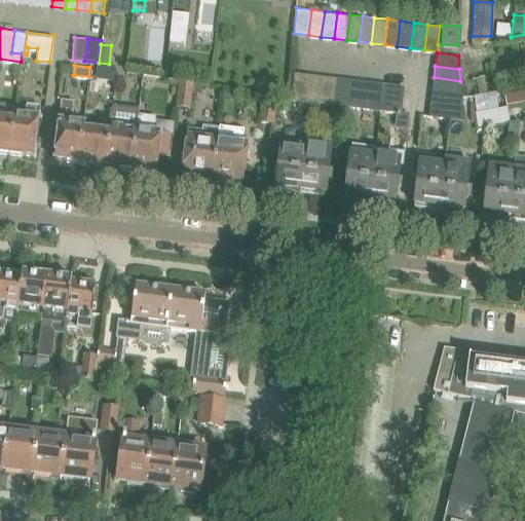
[(291,99),(311,101),(313,73),(294,71),(291,99)]
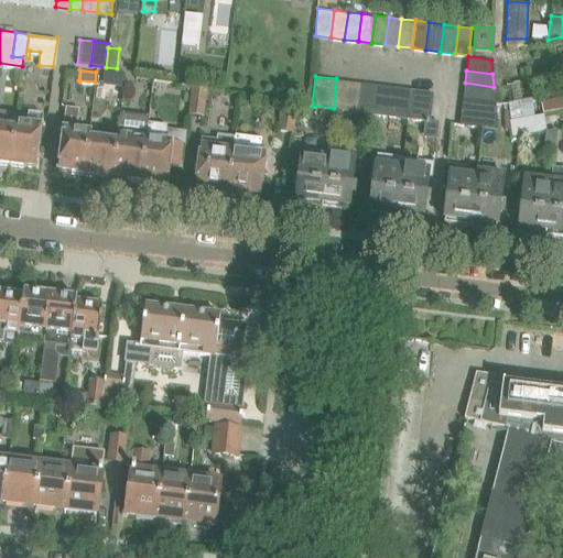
[(334,108),(357,110),(360,81),(336,78),(334,108)]
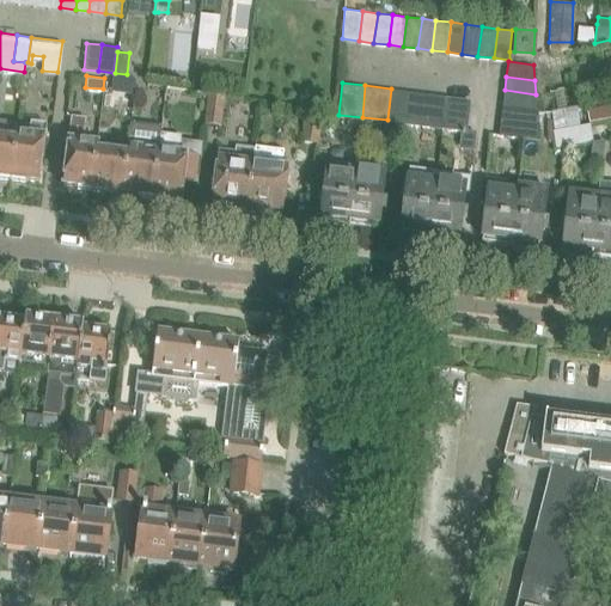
[(388,120),(401,122),(404,90),(391,89),(388,120)]
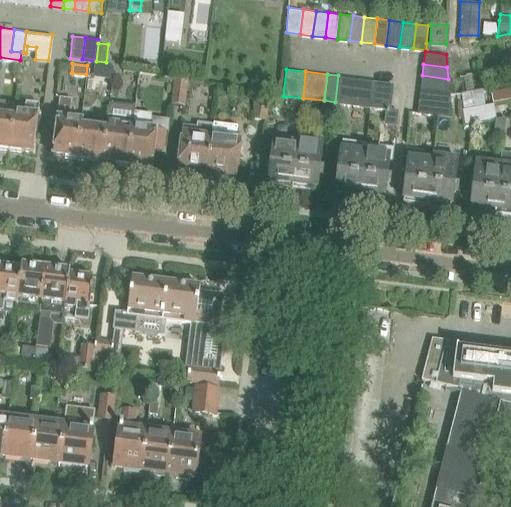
[(173,78),(171,101),(184,102),(185,87),(185,86),(187,77),(174,75),(173,78)]
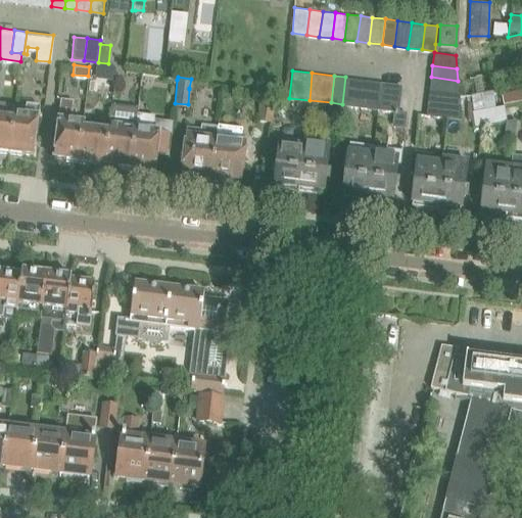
[(342,104),(354,105),(359,79),(345,77),(342,104)]
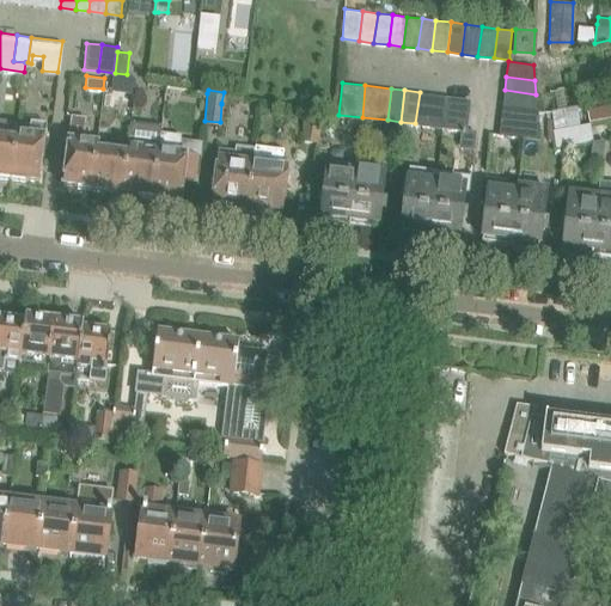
[(505,90),(502,104),(537,109),(536,95),(505,90)]
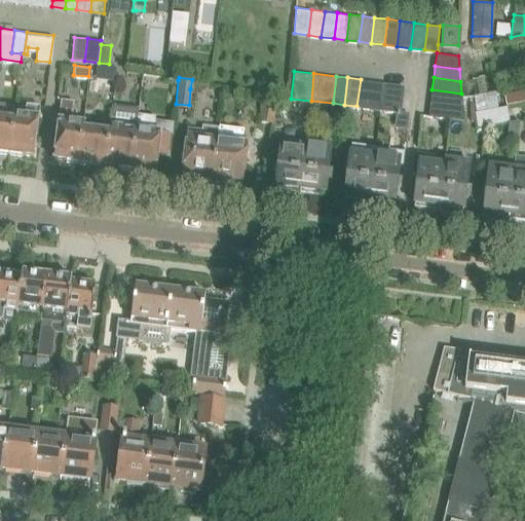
[(357,106),(378,109),(381,82),(361,79),(357,106)]
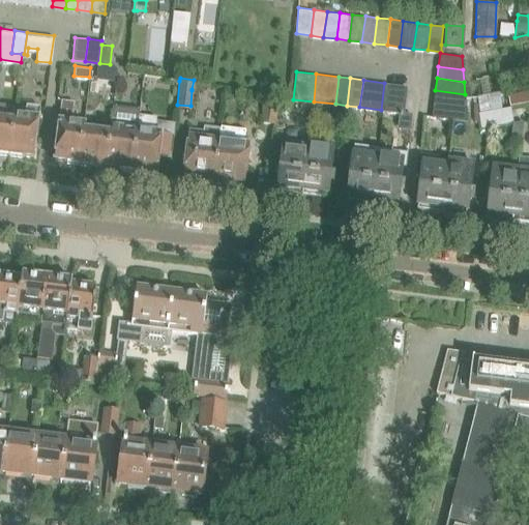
[(407,85),(384,83),(381,110),(404,112),(407,85)]
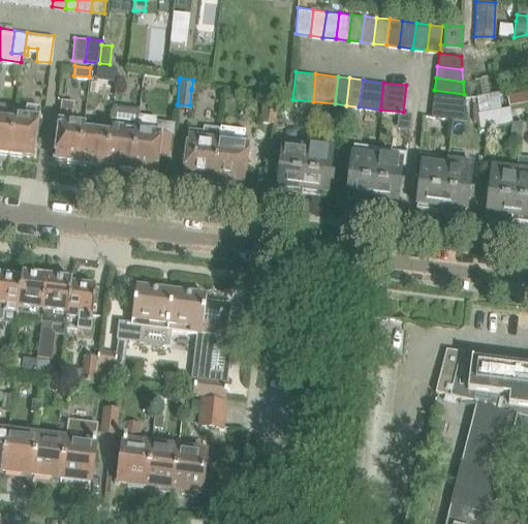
[(465,108),(464,94),(434,90),(433,103),(465,108)]
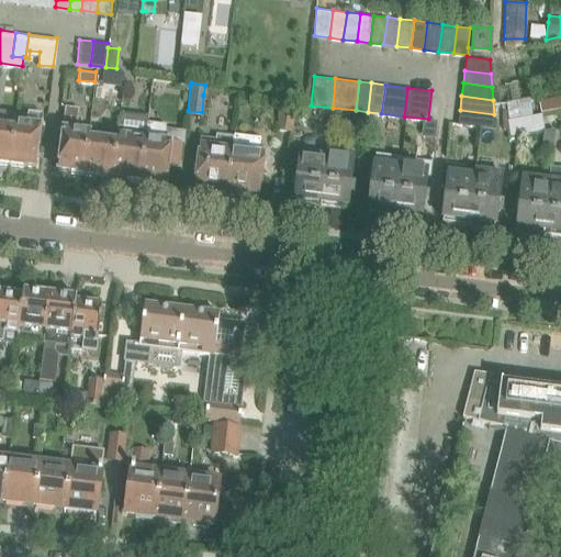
[(506,118),(518,115),(530,113),(528,96),(505,100),(506,118)]
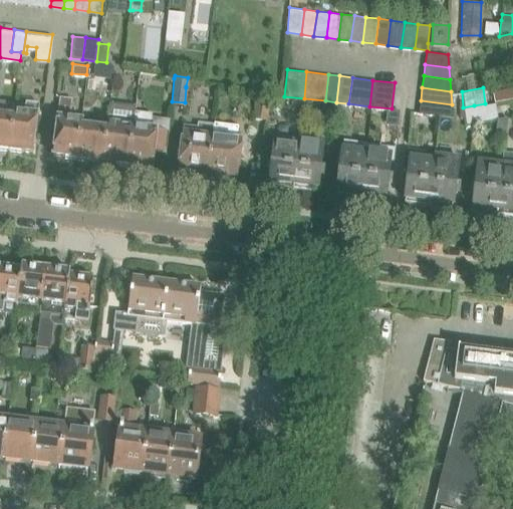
[(256,92),(253,116),(266,117),(269,94),(256,92)]
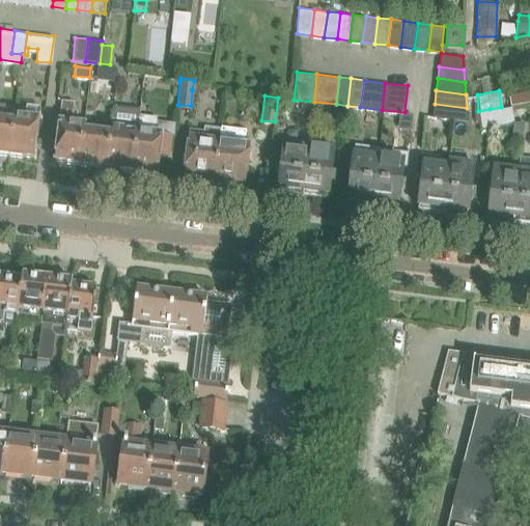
[(79,162),(83,129),(84,121),(73,120),(75,101),(61,99),(53,159),(79,162)]
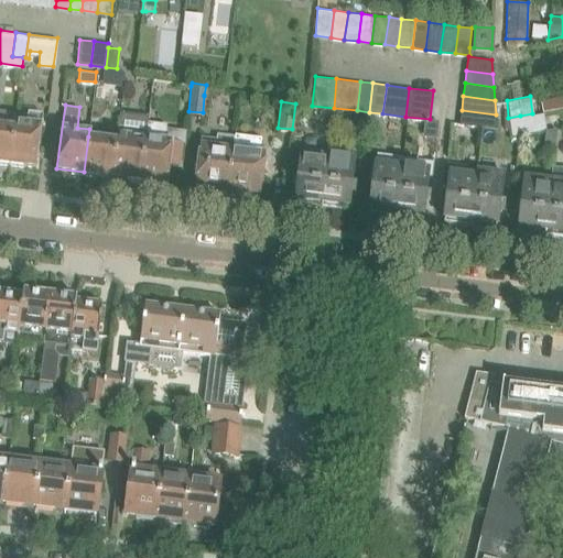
[(35,165),(42,112),(26,110),(25,121),(14,119),(13,128),(9,162),(35,165)]
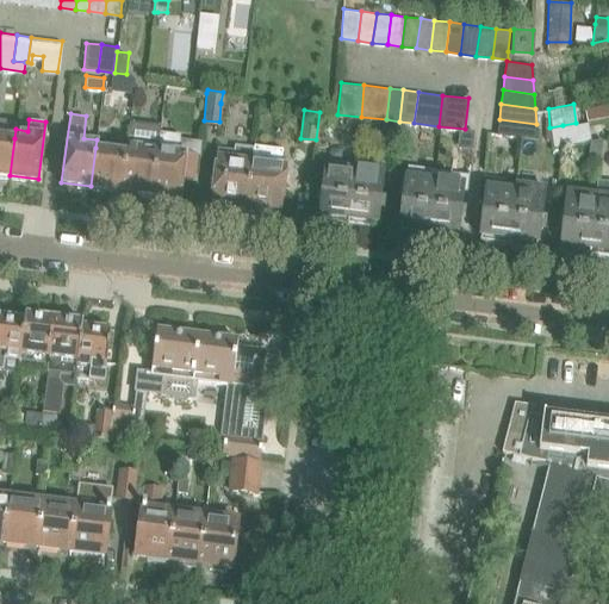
[(126,139),(120,190),(151,193),(159,130),(160,123),(131,119),(129,139),(126,139)]
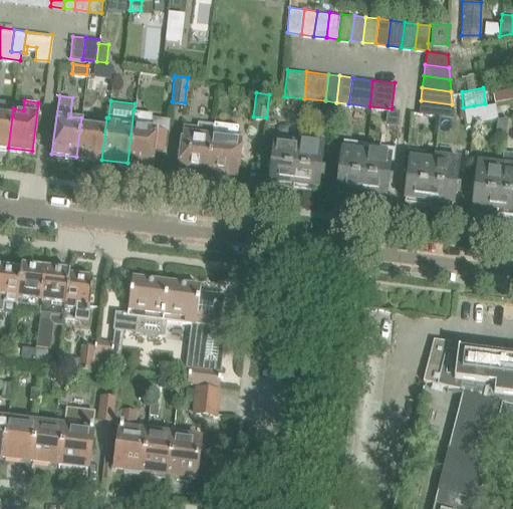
[(453,116),(452,104),(421,100),(419,111),(453,116)]
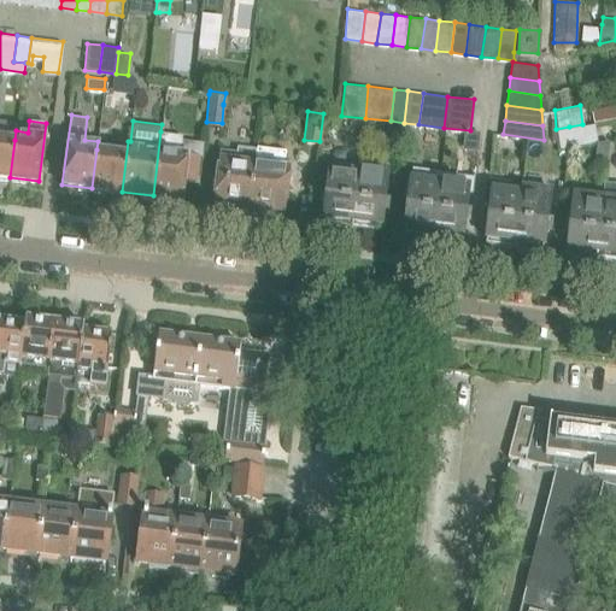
[(569,127),(556,129),(558,145),(596,139),(593,122),(582,124),(569,127)]
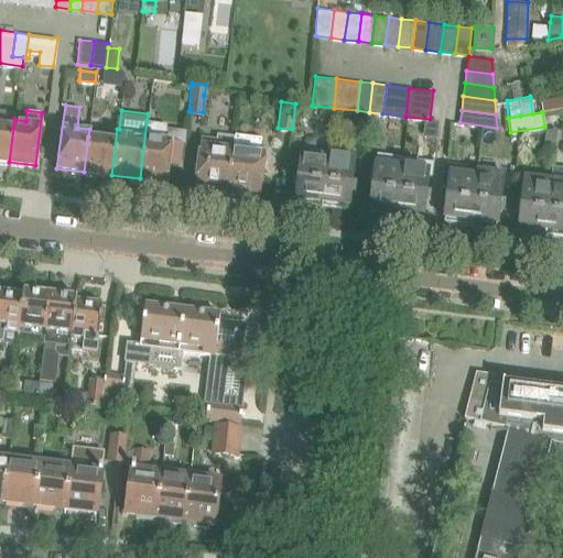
[(147,120),(140,178),(165,182),(168,164),(181,165),(184,141),(163,138),(165,126),(161,121),(147,120)]
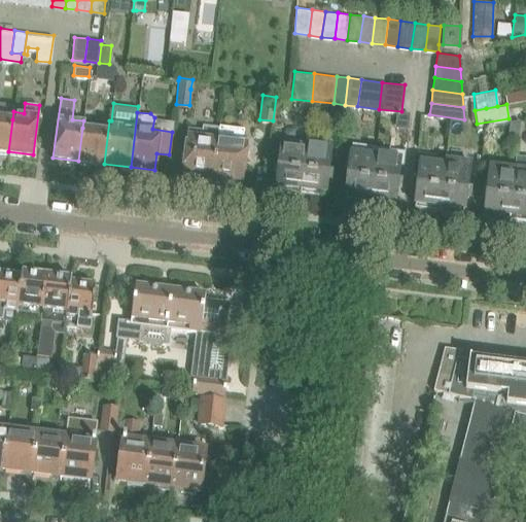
[(12,119),(0,117),(0,150),(8,151),(12,119)]
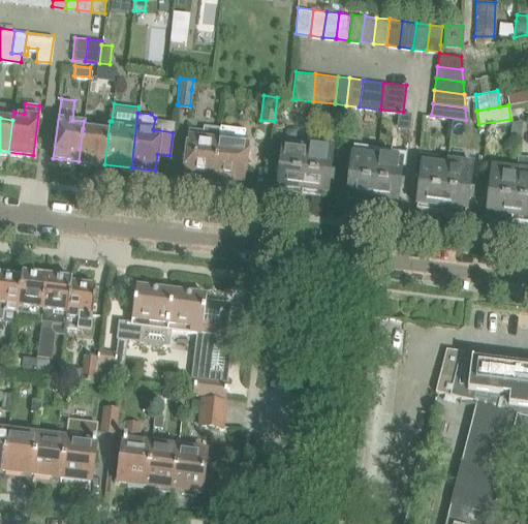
[(84,121),(79,161),(104,164),(110,121),(84,118),(84,121)]
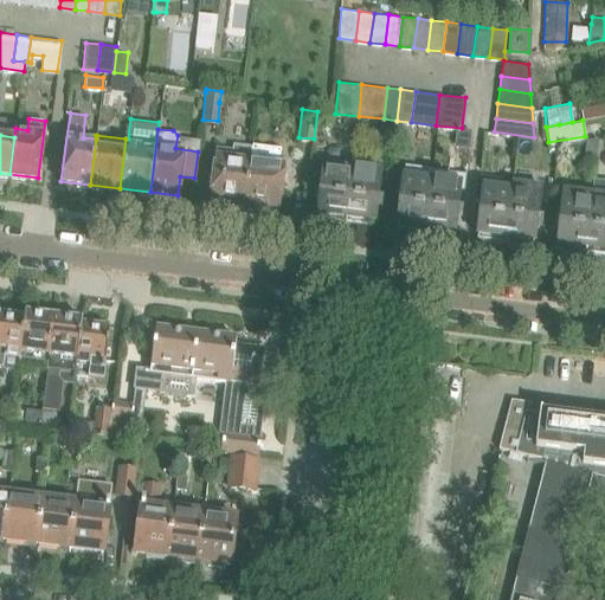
[(584,140),(583,154),(596,154),(598,137),(584,140)]
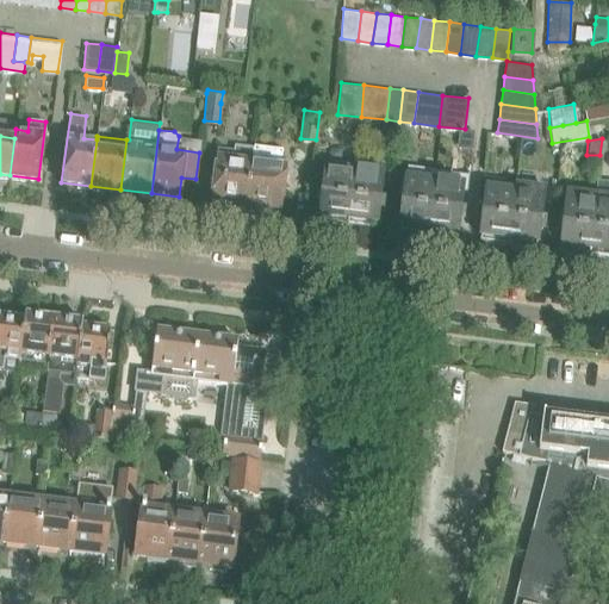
[(215,157),(210,201),(246,205),(252,149),(252,148),(235,147),(235,151),(216,149),(215,157)]
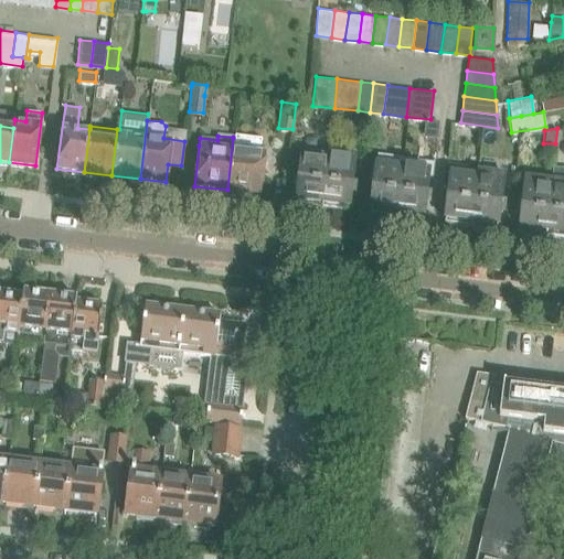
[(233,138),(227,190),(261,193),(265,153),(244,151),(245,139),(233,138)]
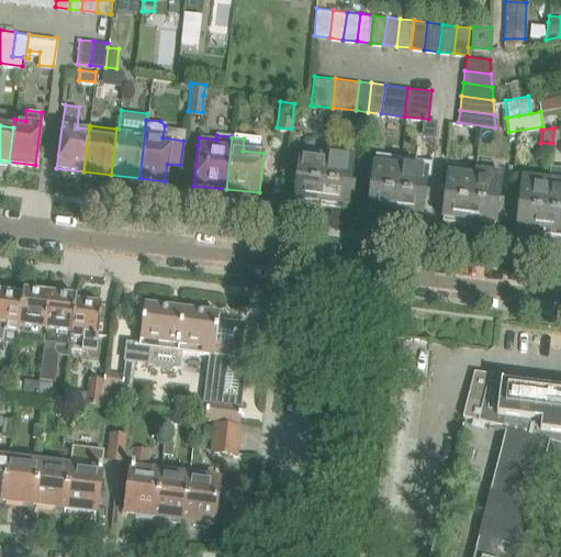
[(300,146),(293,198),(295,198),(294,200),(320,203),(320,201),(326,149),(300,146)]
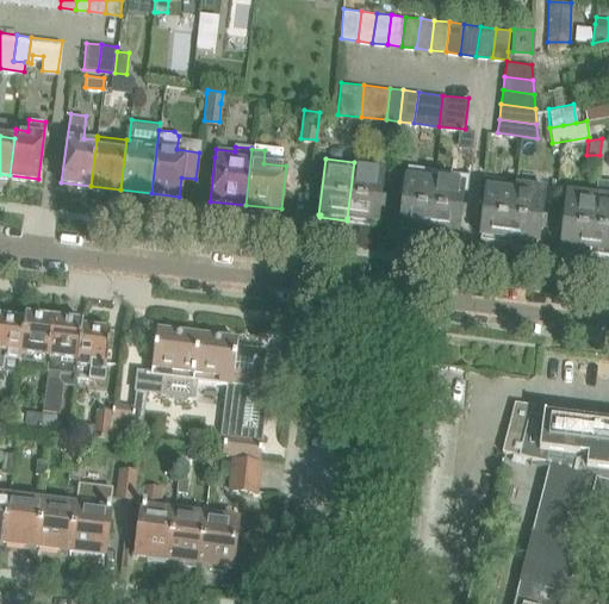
[(347,218),(347,220),(376,224),(383,164),(354,161),(354,162),(347,218)]
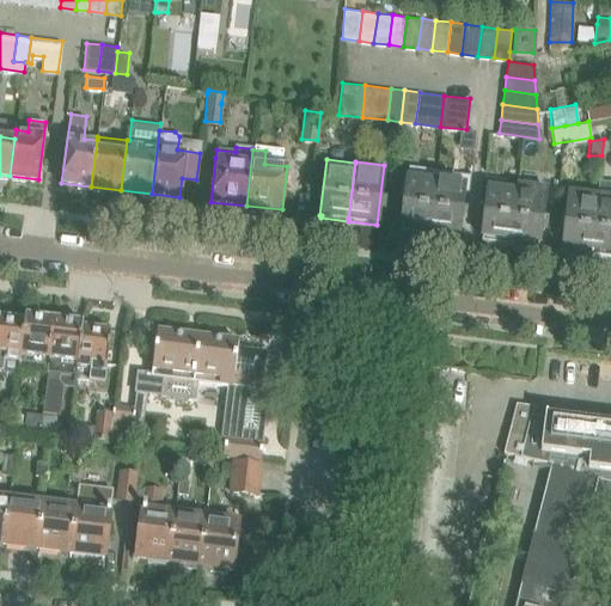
[(408,164),(401,225),(402,225),(402,228),(428,232),(428,228),(429,228),(435,178),(437,169),(408,164)]
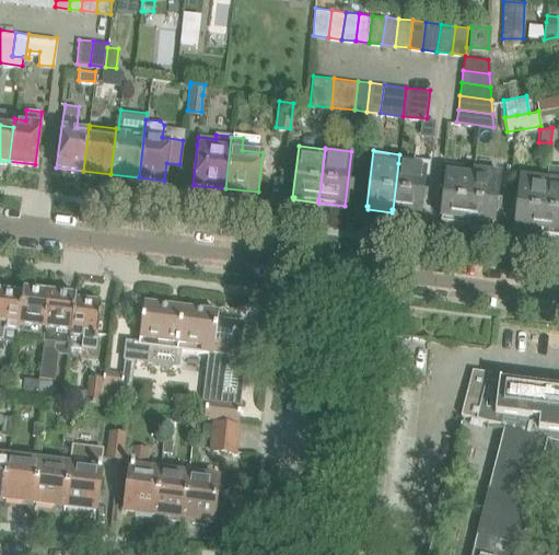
[(393,209),(419,212),(424,165),(398,163),(393,209)]
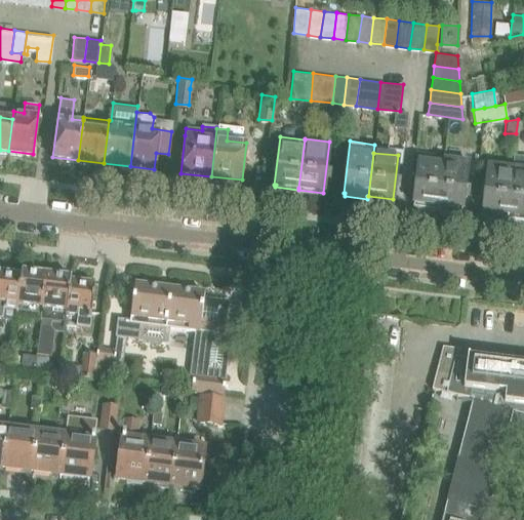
[(512,169),(506,216),(523,218),(523,154),(514,153),(512,165),(512,169)]
